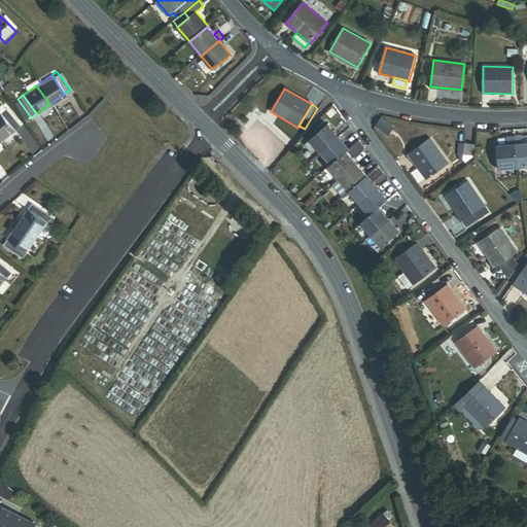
[(0,116),(13,132),(19,127),(4,109),(0,111),(0,116)]
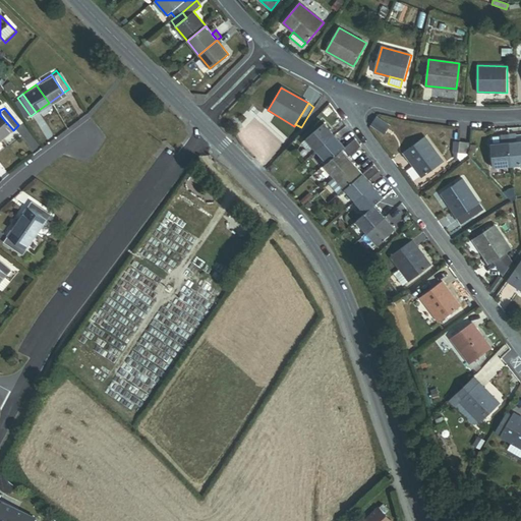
[(0,139),(1,140),(13,130),(0,115),(0,139)]
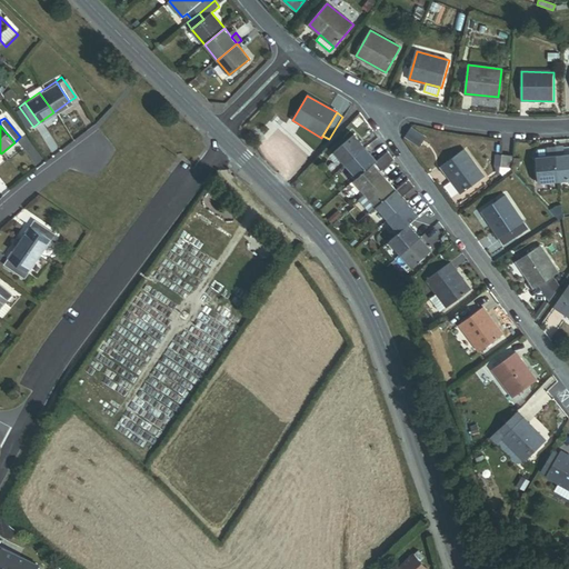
[(426,137),(411,128),(405,137),(420,146),(426,137)]
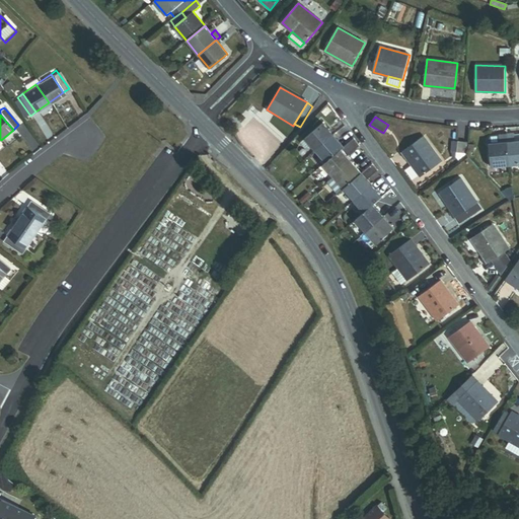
[(310,145),(316,151),(334,136),(323,124),(305,139),(310,145)]
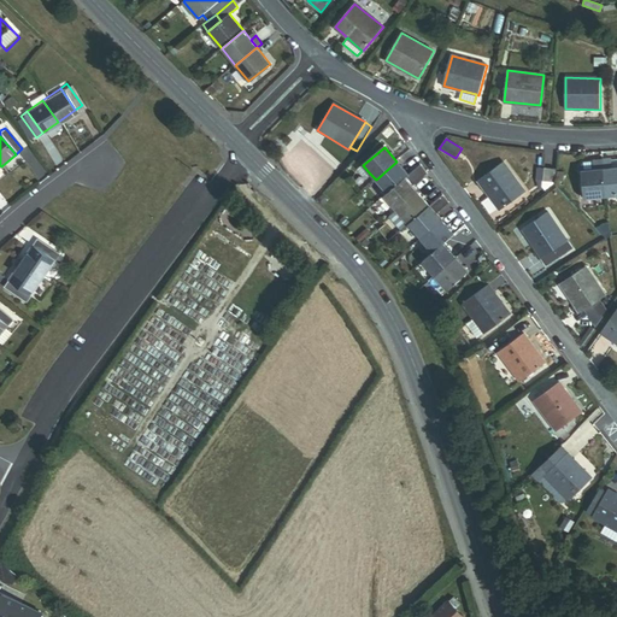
[(603,170),(612,169),(611,159),(601,160),(603,170)]
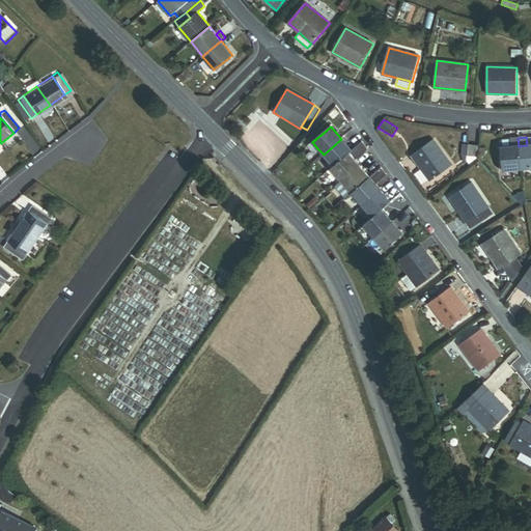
[(348,152),(352,150),(341,139),(324,155),(334,166),(348,152)]
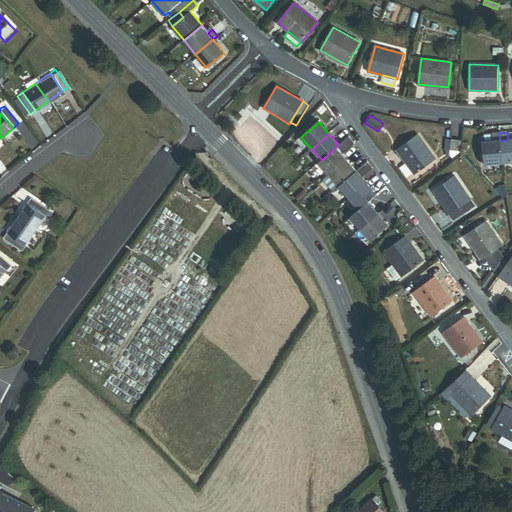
[(415,174),(435,159),(418,135),(397,150),(415,174)]
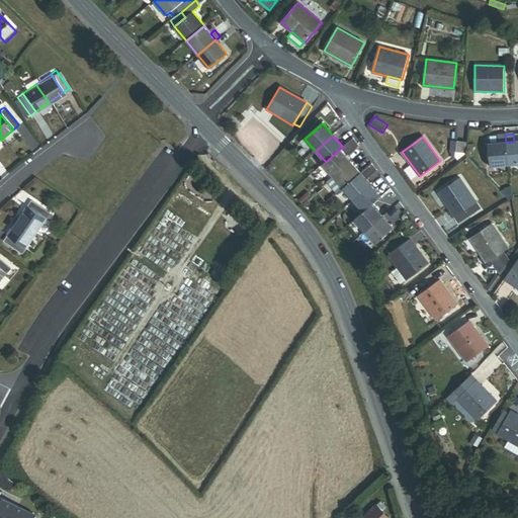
[(340,149),(347,156),(359,145),(353,138),(343,147),(340,149)]
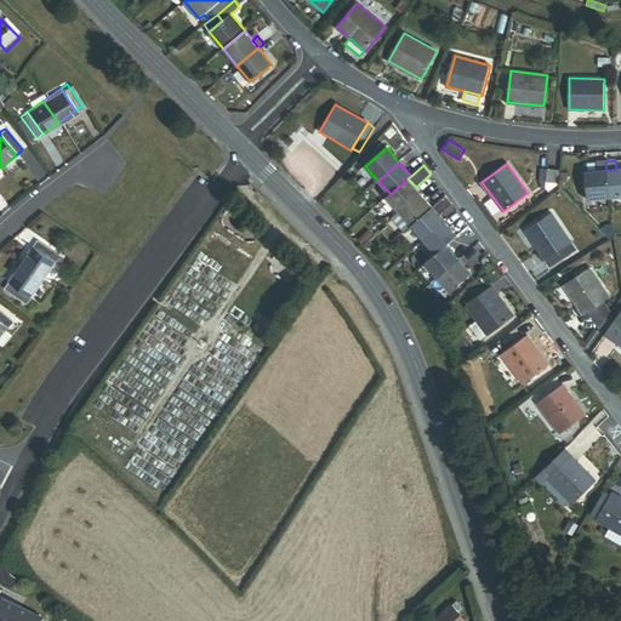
[(366,177),(371,174),(365,166),(360,170),(366,177)]
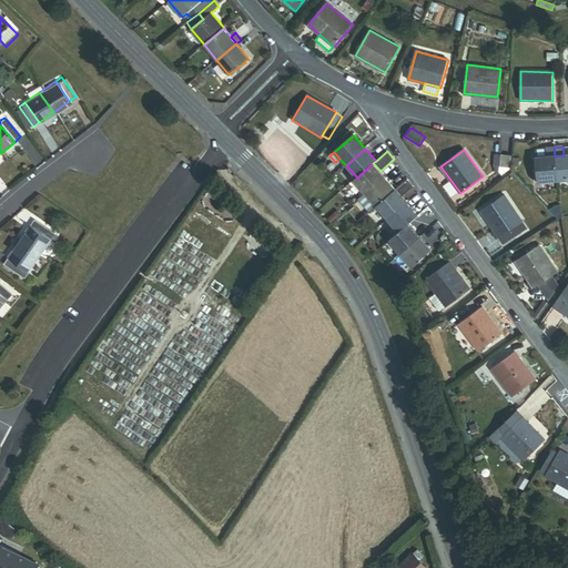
[(567,180),(567,154),(564,155),(555,156),(557,181),(567,180)]
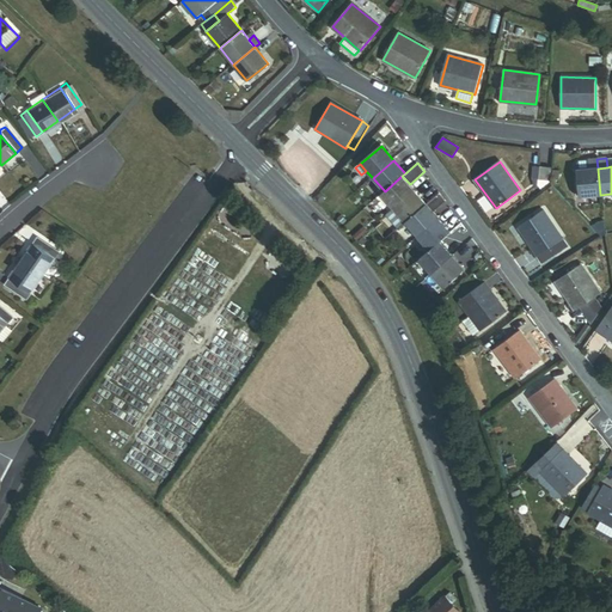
[(538,179),(550,181),(551,169),(540,167),(540,169),(538,179)]
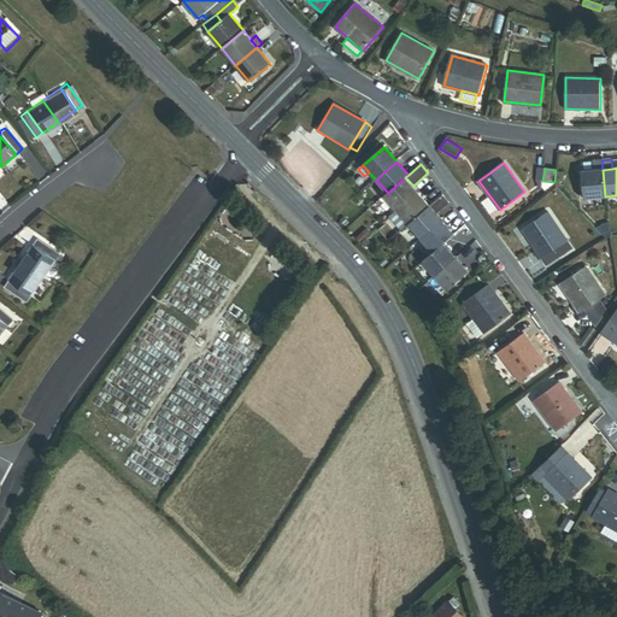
[(585,199),(605,197),(603,170),(594,171),(591,171),(582,172),(585,199)]
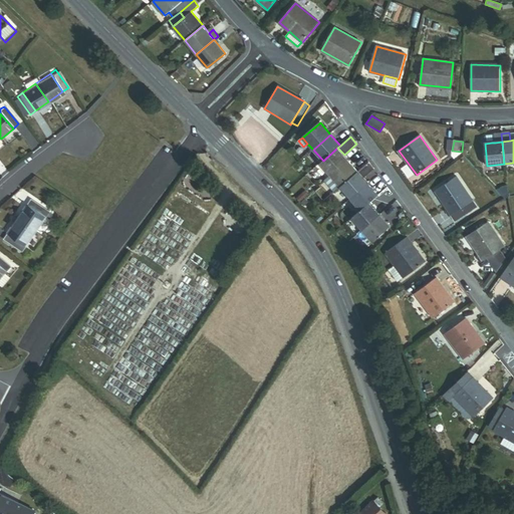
[(347,160),(344,155),(337,148),(323,161),(320,163),(330,175),(347,160)]
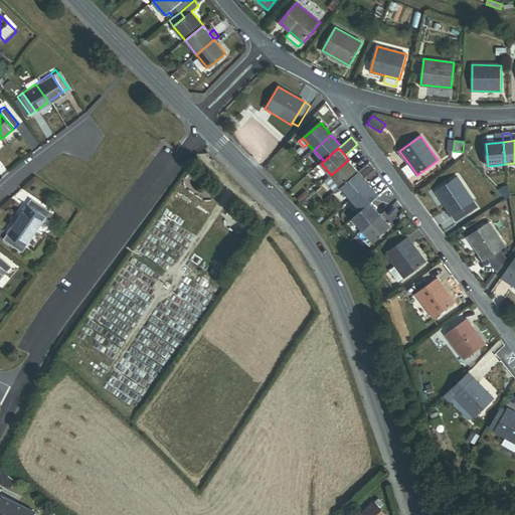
[(341,187),(358,172),(348,160),(331,175),(341,187)]
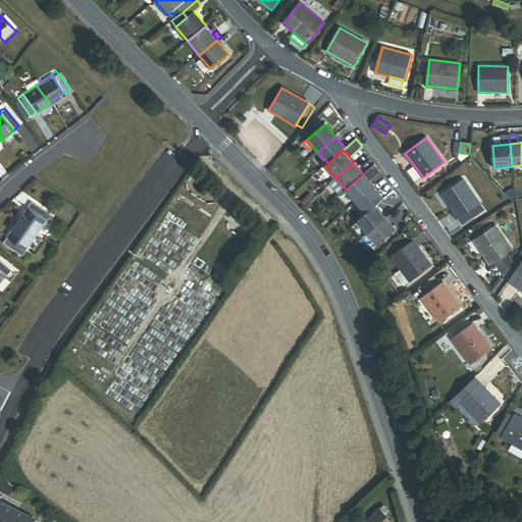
[(363,174),(370,183),(381,173),(375,164),(363,174)]
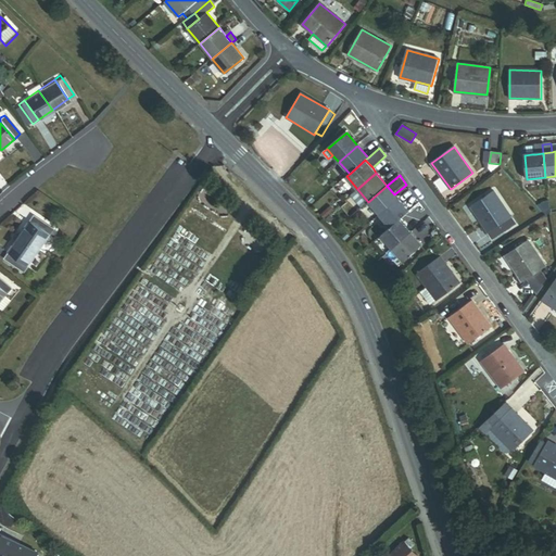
[(397,199),(394,194),(387,186),(368,202),(379,214),(397,199)]
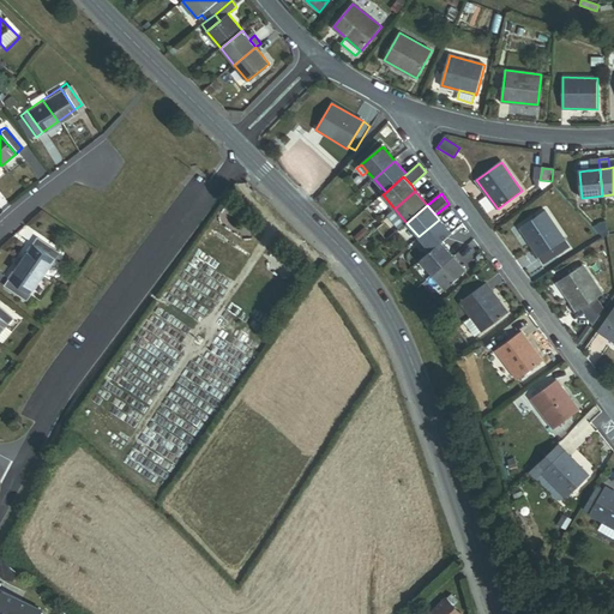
[(519,228),(539,258),(565,241),(546,211),(519,228)]
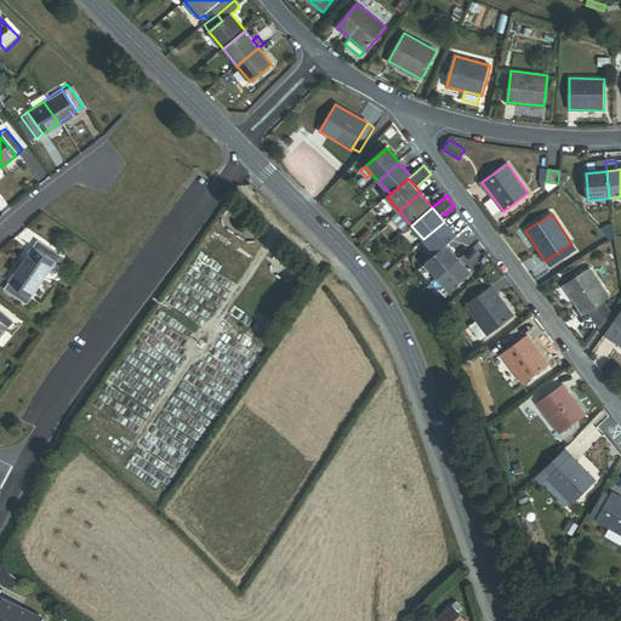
[(436,254),(446,244),(456,235),(444,222),(423,239),(436,254)]
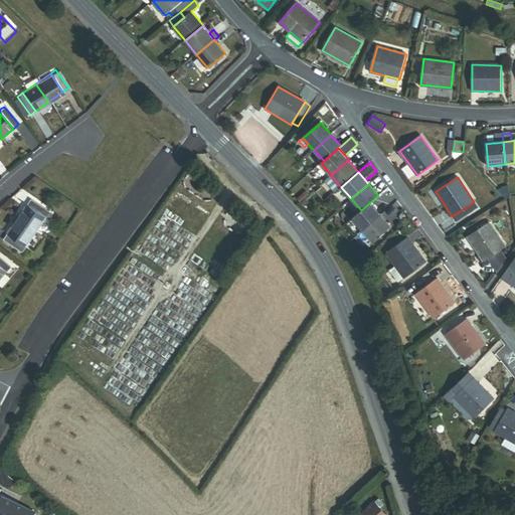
[(379,211),(387,203),(379,195),(372,203),(379,211)]
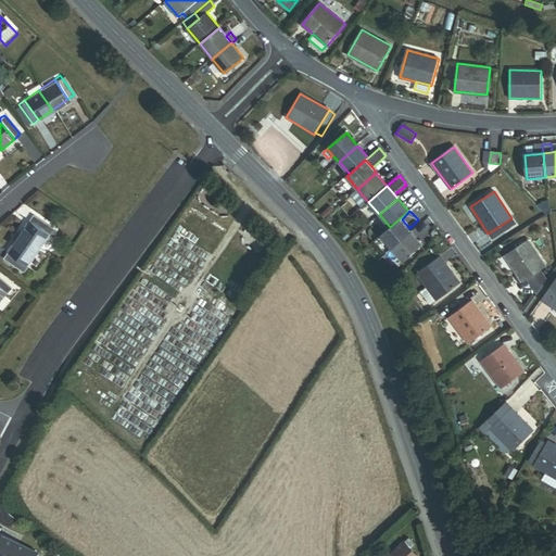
[(47,237),(51,231),(32,217),(27,224),(47,237)]
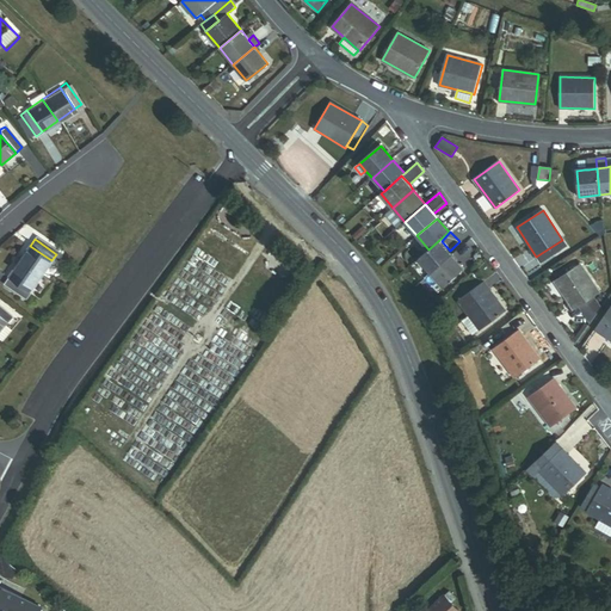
[(431,272),(451,254),(439,240),(429,250),(419,258),(431,272)]
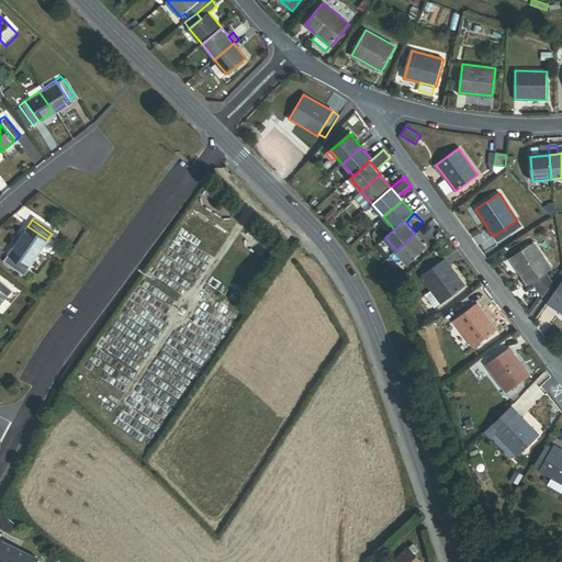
[(517,221),(493,236),(498,244),(521,228),(517,221)]
